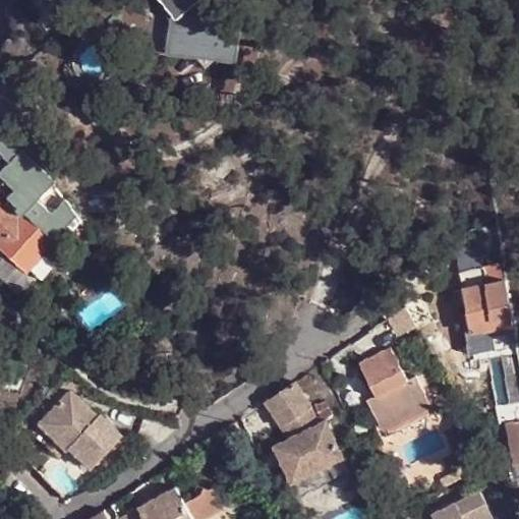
[(243,59),(249,18),(222,15),(210,0),(202,0),(182,16),(168,0),(167,0),(163,4),(175,17),(172,52),(204,56),(221,57),(243,59)]
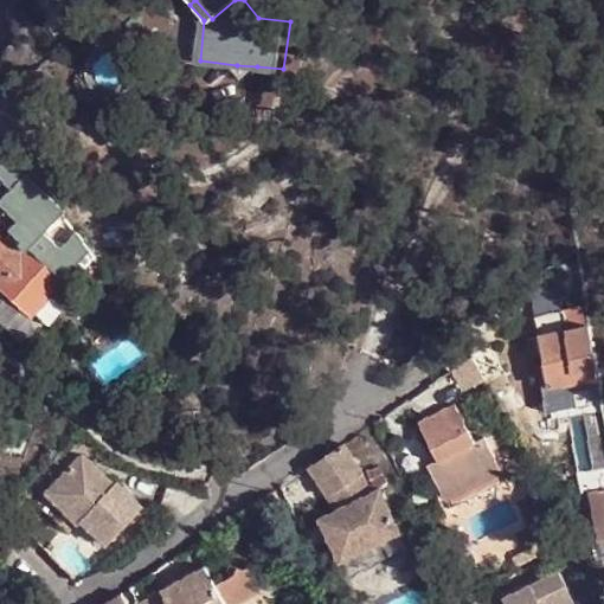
[(196,0),(212,19),(235,0),(196,0)]
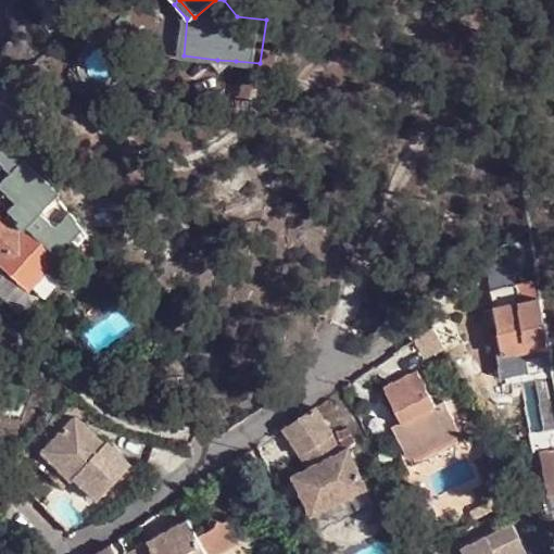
[(187,19),(174,4),(166,4),(151,72),(177,55),(184,55),(187,19)]
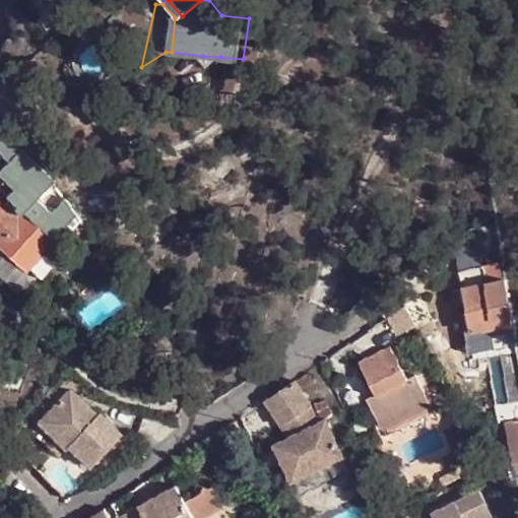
[(220,57),(203,56),(210,65),(220,57)]
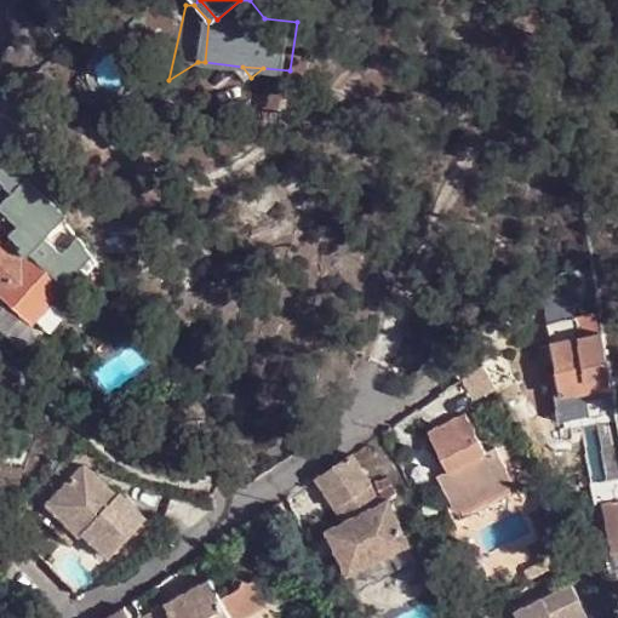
[(40,239),(28,252),(63,285),(75,270),(40,239)]
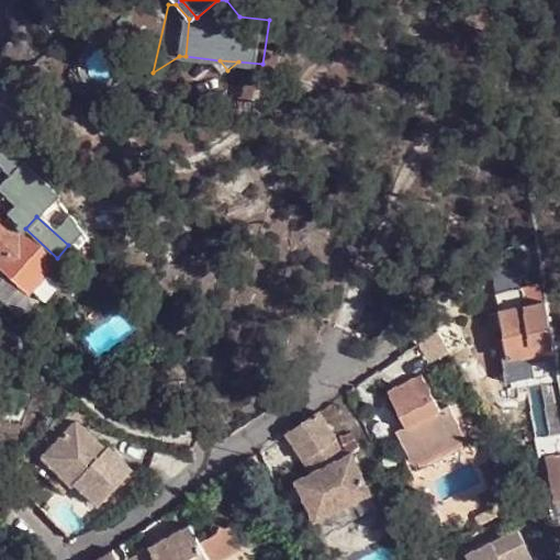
[(0,265),(29,291),(57,258),(25,228),(18,237),(0,221),(0,265)]
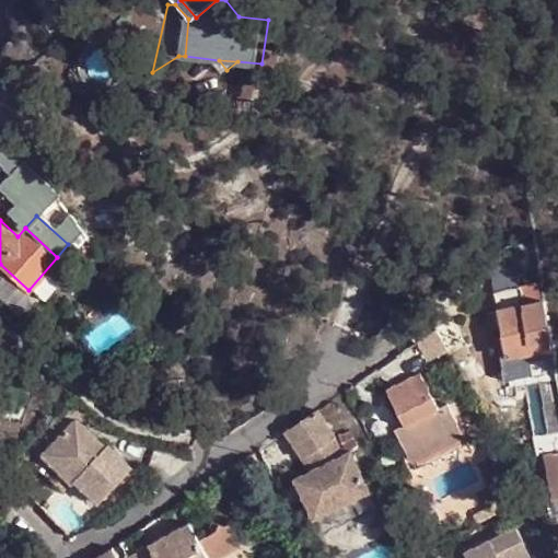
[(493,288),(497,306),(523,302),(520,283),(493,288)]
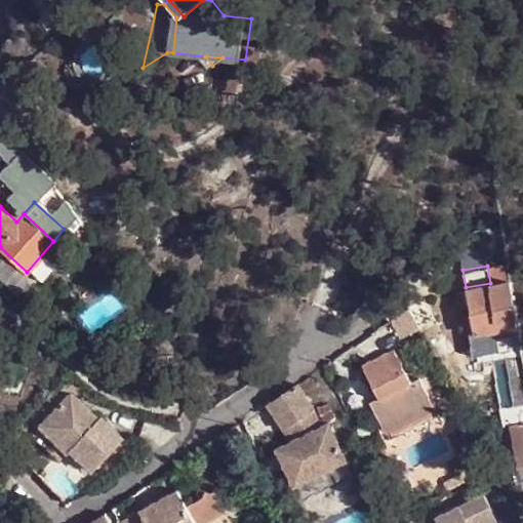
[(518,325),(511,280),(466,287),(468,307),(463,307),(466,320),(470,319),(473,331),(518,325)]
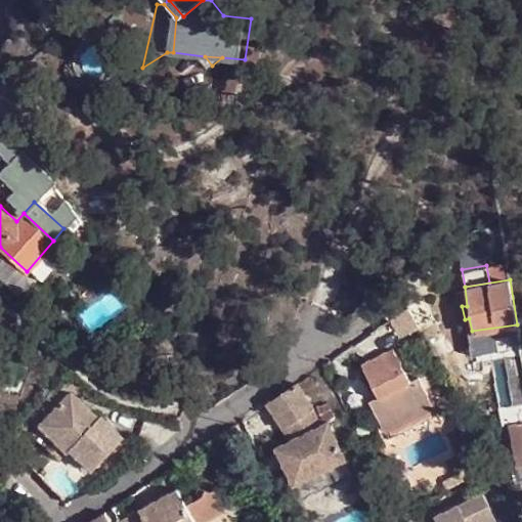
[(406,308),(389,319),(392,324),(398,336),(417,329),(406,308)]
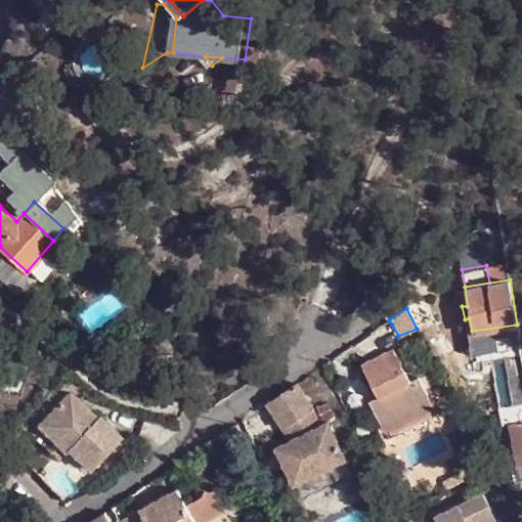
[(391,350),(380,325),(349,347),(360,364),(391,350)]
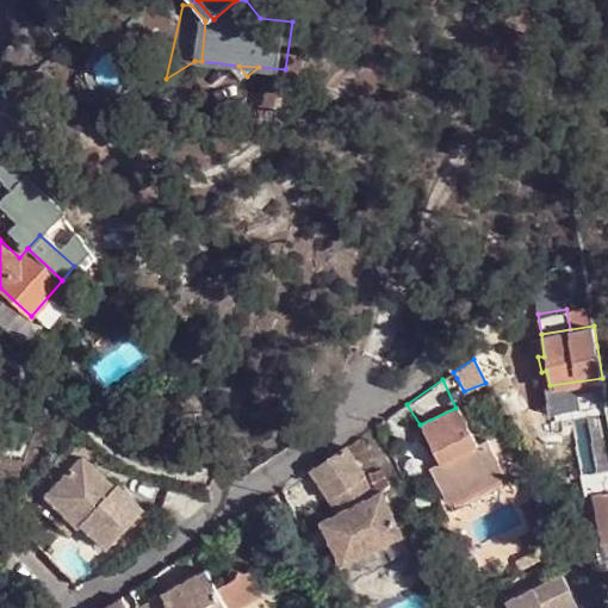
[(456,408),(420,425),(439,463),(440,465),(476,447),(475,445),(456,408)]
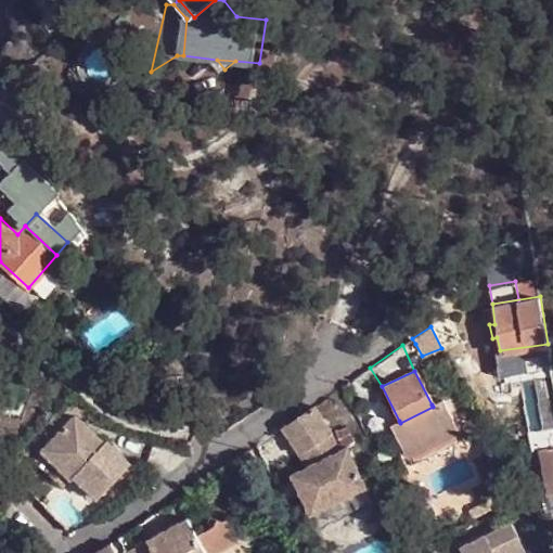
[(442,401),(432,404),(433,407),(400,423),(399,421),(390,425),(404,457),(457,432),(442,401)]
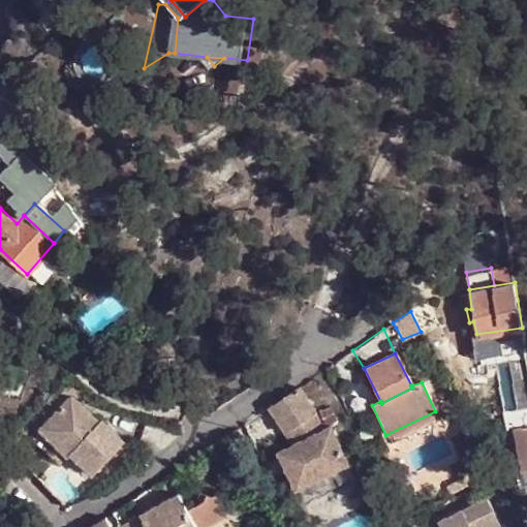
[(299,388),(269,407),(286,433),(300,424),(316,412),(299,388)]
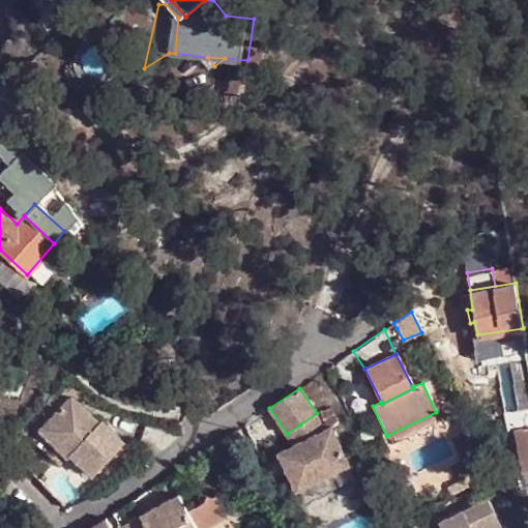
[(98,422),(70,397),(31,440),(59,466),(68,457),(71,453),(93,474),(124,441),(100,420),(98,422)]
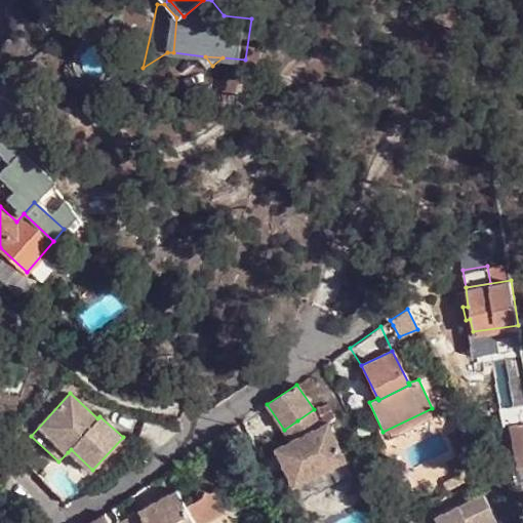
[(297,420),(284,430),(291,441),(273,451),(291,488),(346,464),(326,421),(323,423),(314,409),(297,420)]
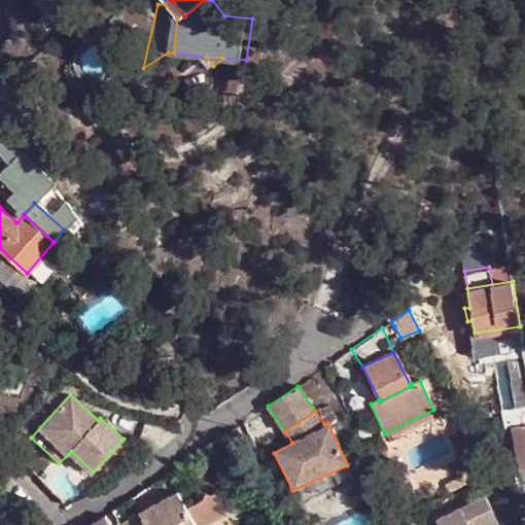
[(524,412),(515,415),(516,422),(524,420),(524,412)]
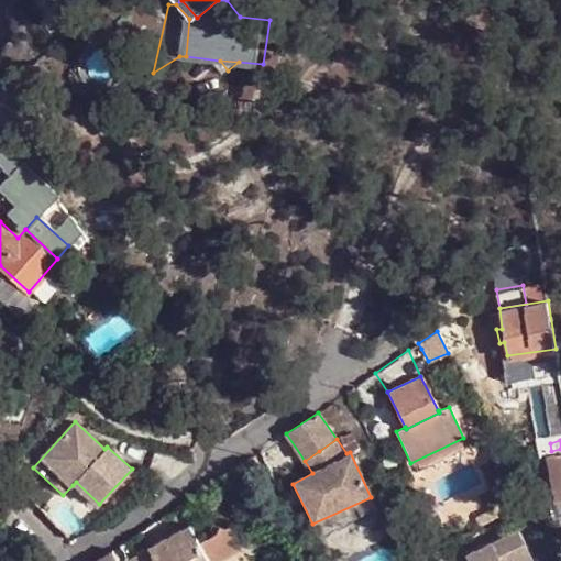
[(560,495),(560,449),(551,451),(560,495)]
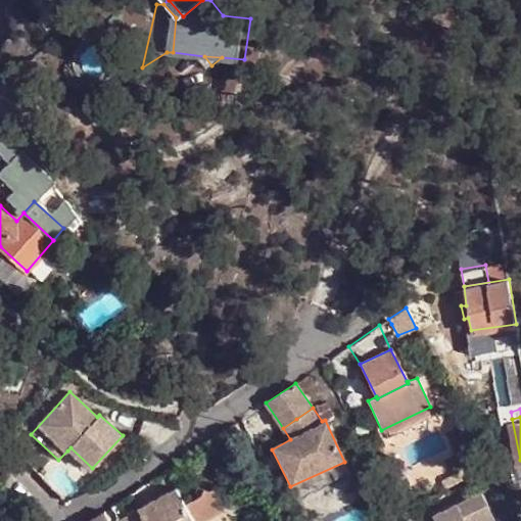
[(59,466),(43,480),(64,501),(79,498),(83,493),(59,466)]
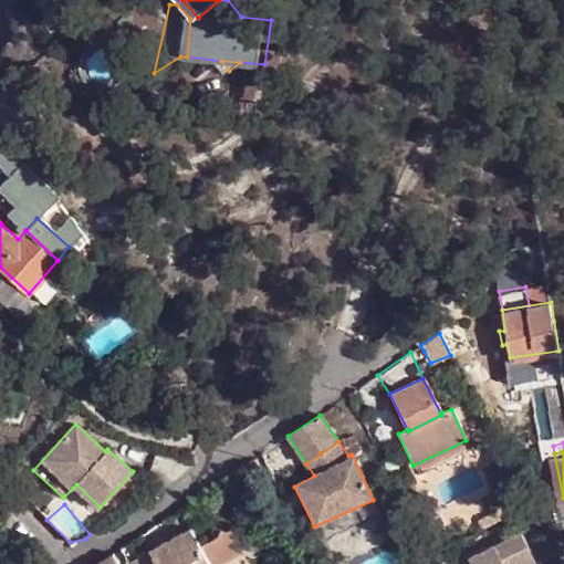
[(225,563),(243,554),(228,525),(199,540),(211,563),(225,563)]
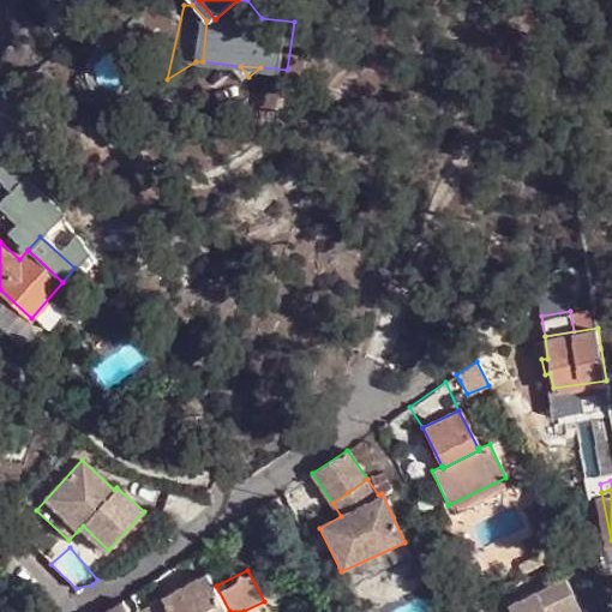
[(227,611),(208,575),(163,599),(171,611),(227,611)]
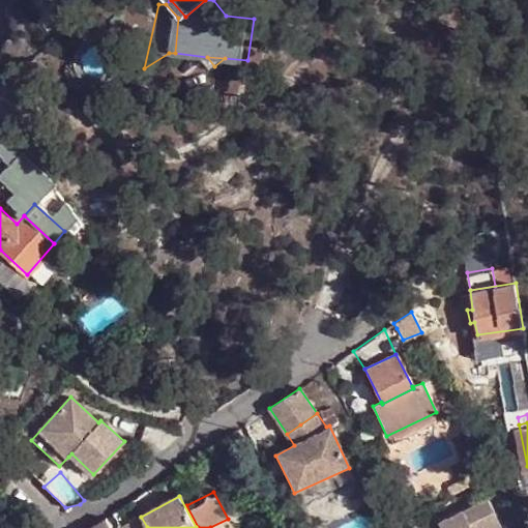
[(502,527),(488,498),(439,522),(441,527),(502,527)]
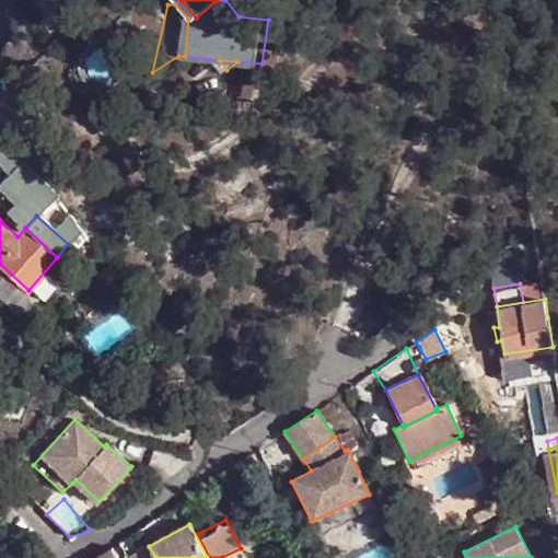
[(117,557),(112,548),(97,557),(117,557)]
